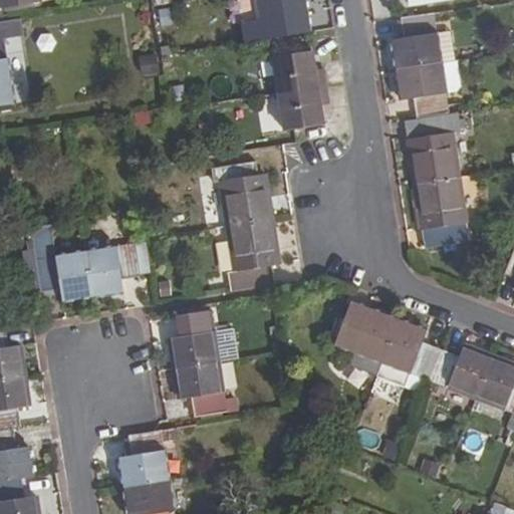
[(0,0),(0,13),(44,5),(43,0),(0,0)]
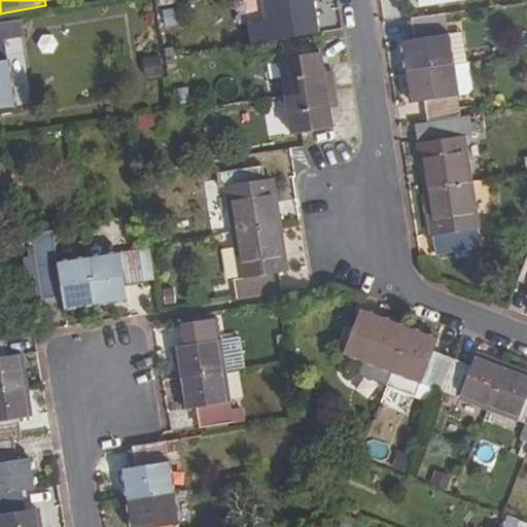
[(313,12),(311,0),(262,0),(267,21),(270,42),(303,37),(316,35),(313,12)]
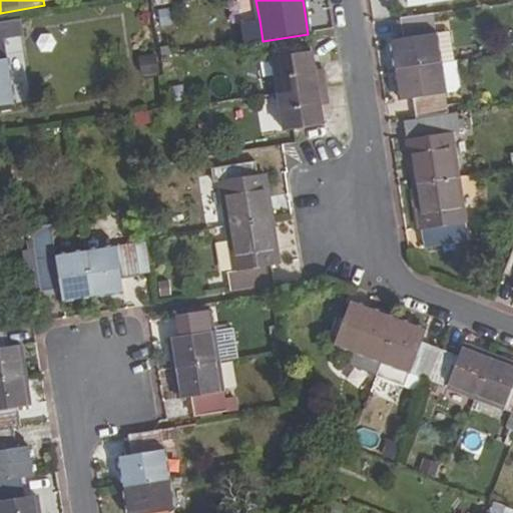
[(440,63),(432,11),(400,16),(403,38),(392,40),(398,70),(440,63)]
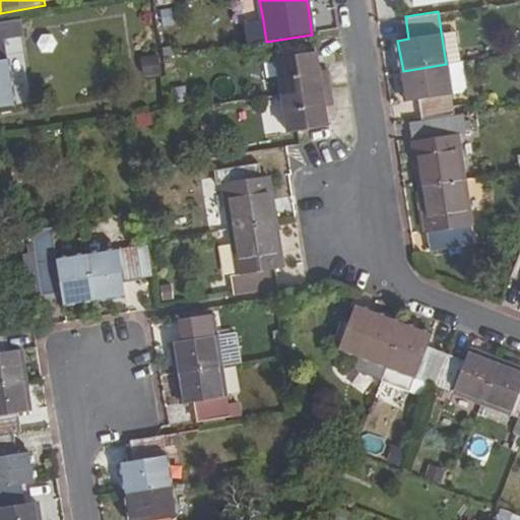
[(0,106),(12,104),(2,40),(19,37),(16,16),(0,18),(0,106)]
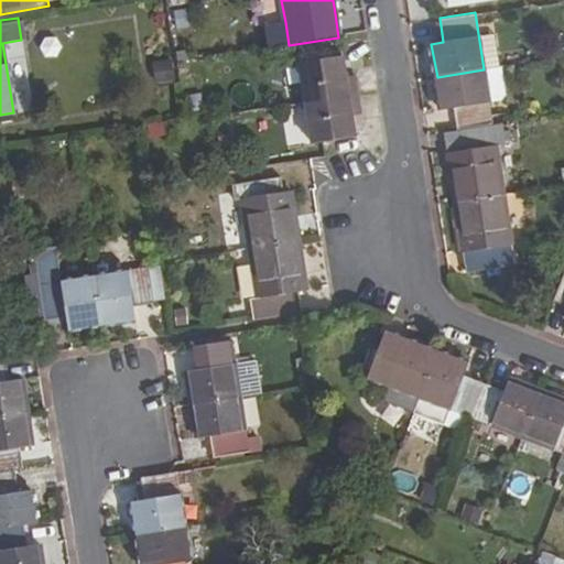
[(269,49),(289,45),(285,22),(264,25),(269,49)]
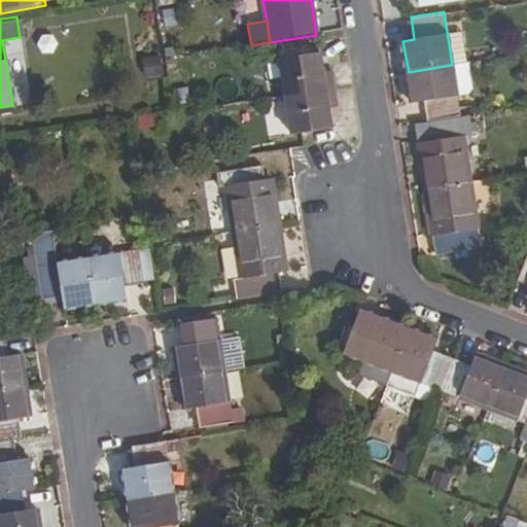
[(452,65),(466,63),(460,33),(448,34),(452,65)]
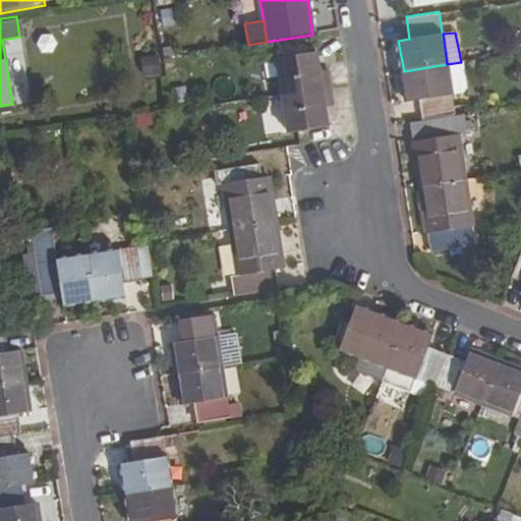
[(294,56),(292,46),(273,48),(275,58),(294,56)]
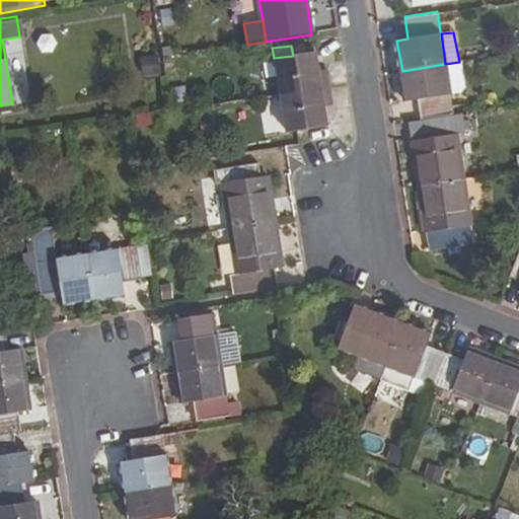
[(315,73),(312,53),(293,56),(274,58),(280,95),(326,88),(323,71),(315,73)]
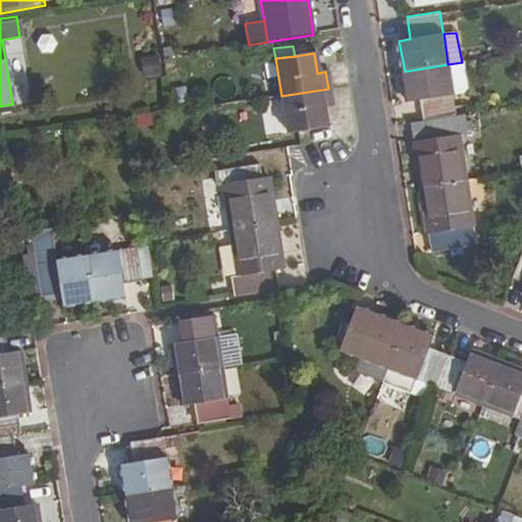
[(448,64),(453,95),(464,93),(468,89),(464,62),(462,62),(448,64)]
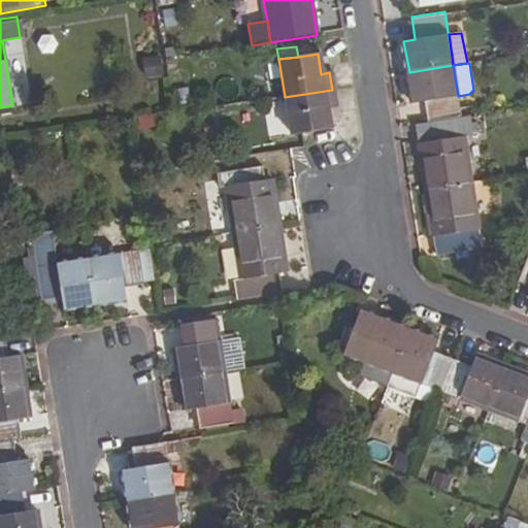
[(458,96),(453,65),(409,72),(414,103),(425,102),(428,121),(461,116),(458,96)]
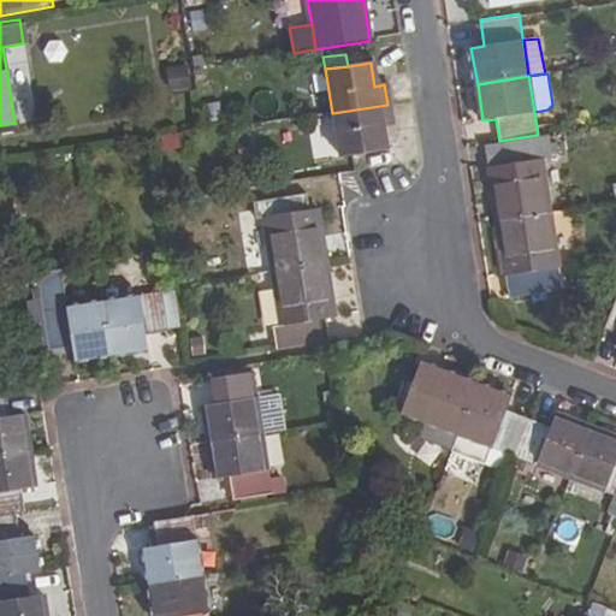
[(390,124),(388,105),(332,113),(338,157),(384,148),(380,125),(390,124)]
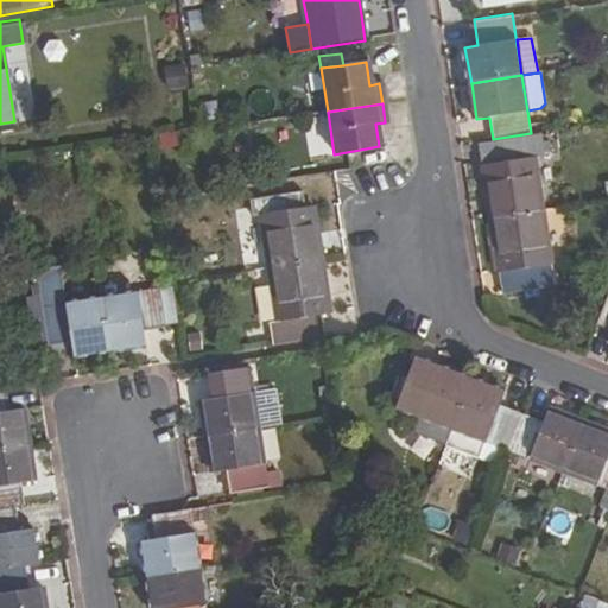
[(154,147),(181,143),(178,130),(152,133),(154,147)]
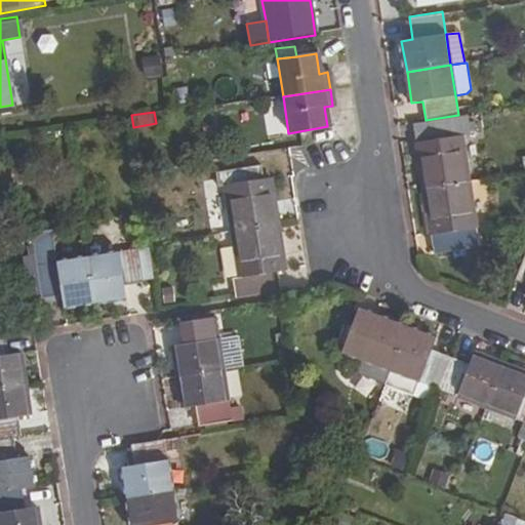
[(413,121),(416,143),(460,135),(473,133),(470,113),(458,115),(426,120),(413,121)]
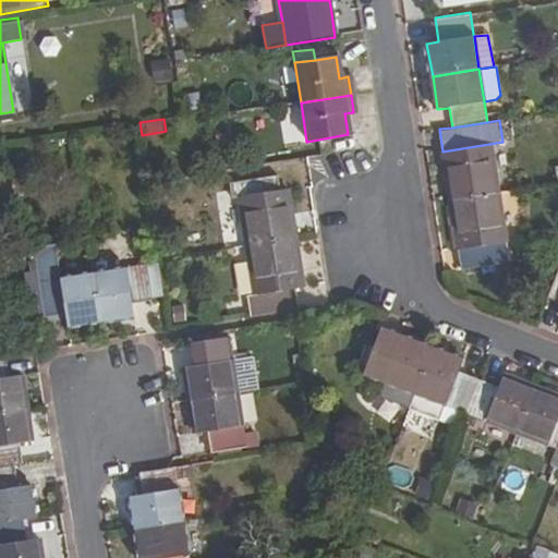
[(498,193),(489,144),(443,152),(451,201),(498,193)]
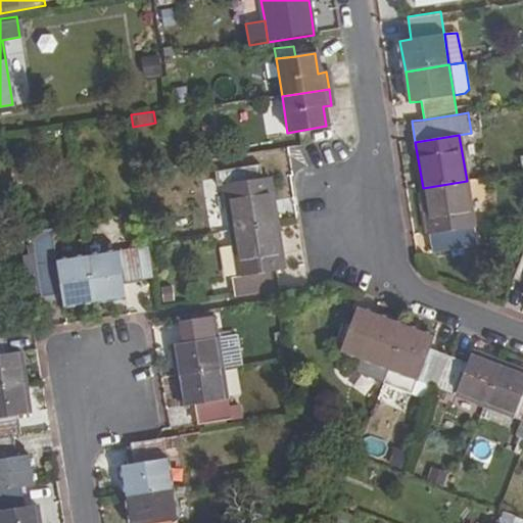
[(260,177),(259,165),(214,172),(216,187),(224,186),(230,230),(277,223),(268,177),(260,177)]
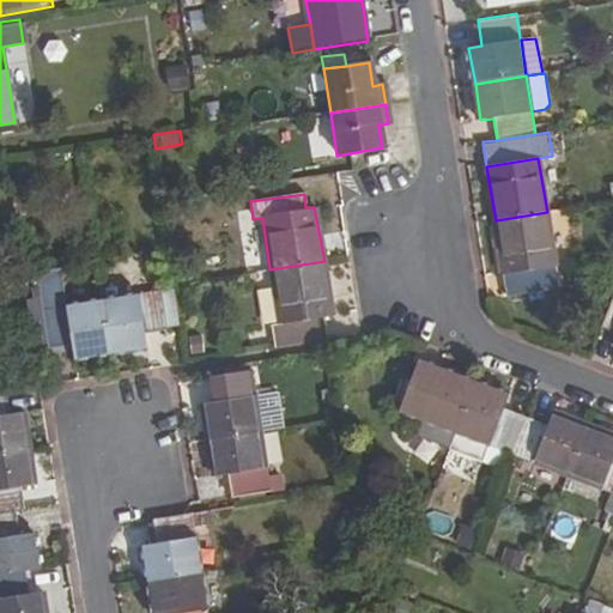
[(558,287),(547,212),(496,220),(507,296),(558,287)]
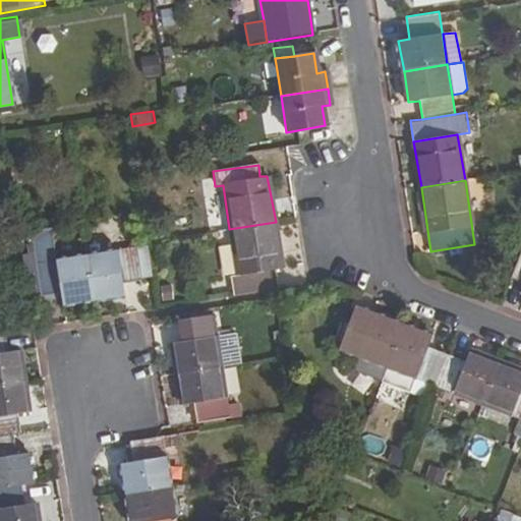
[(281,269),(276,222),(229,229),(237,274),(229,276),(232,297),(277,290),(275,271),(281,269)]
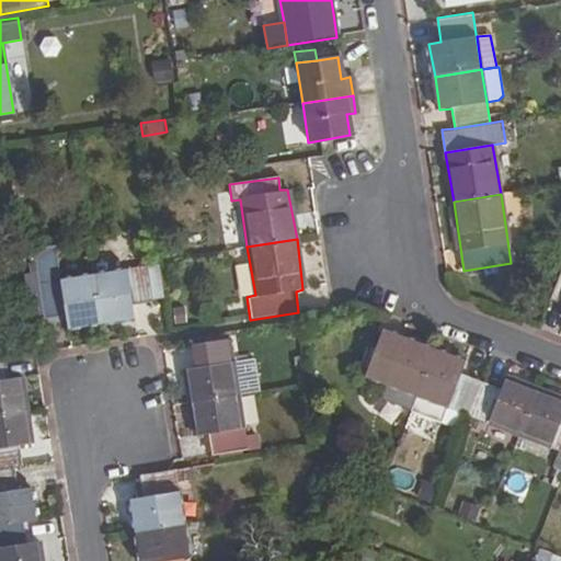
[(96,324),(90,277),(58,282),(54,252),(31,255),(41,320),(63,317),(65,330),(96,324)]
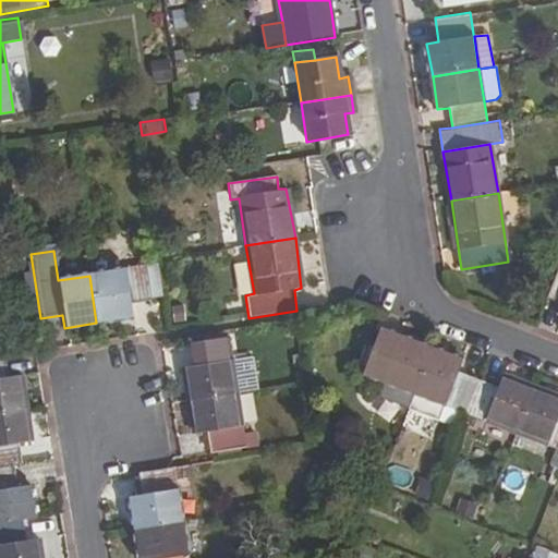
[(153,266),(144,268),(149,302),(157,301),(153,266)]
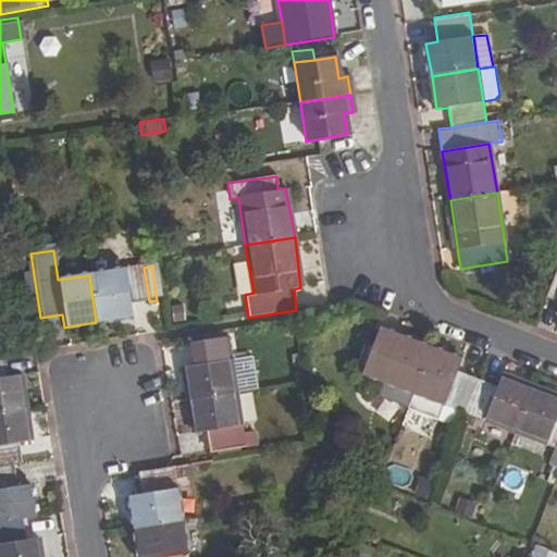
[(149,301),(144,268),(89,275),(96,322),(133,318),(131,305),(149,301)]
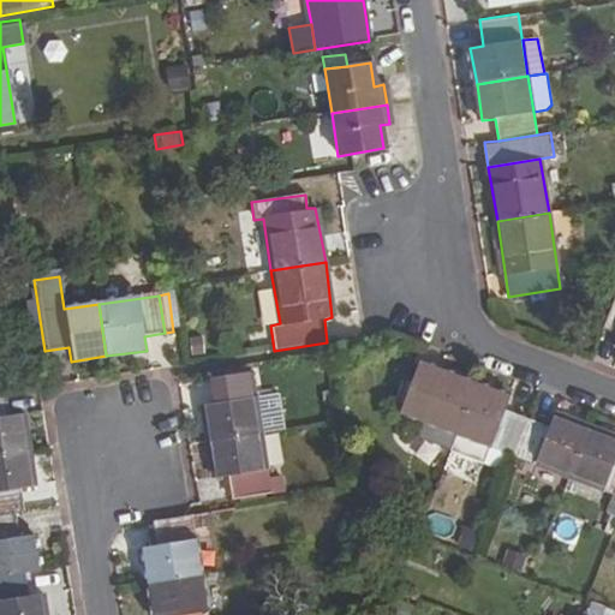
[(614,296),(602,329),(614,334),(614,296)]
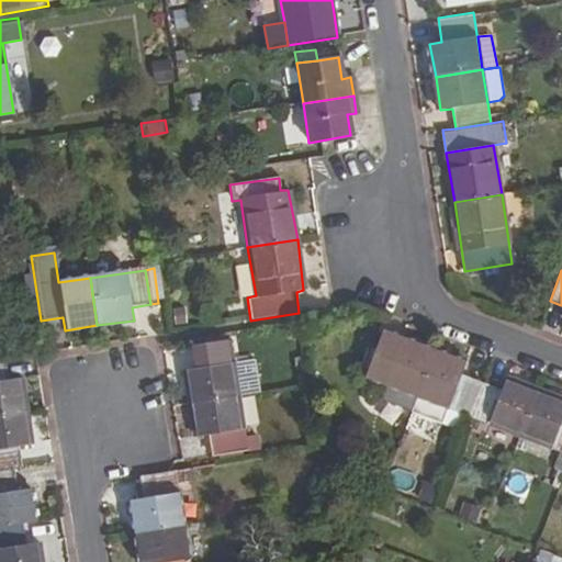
[(416,394),(434,349),(403,337),(383,330),(379,343),(367,375),(386,383),(381,398),(411,409),(416,394)]
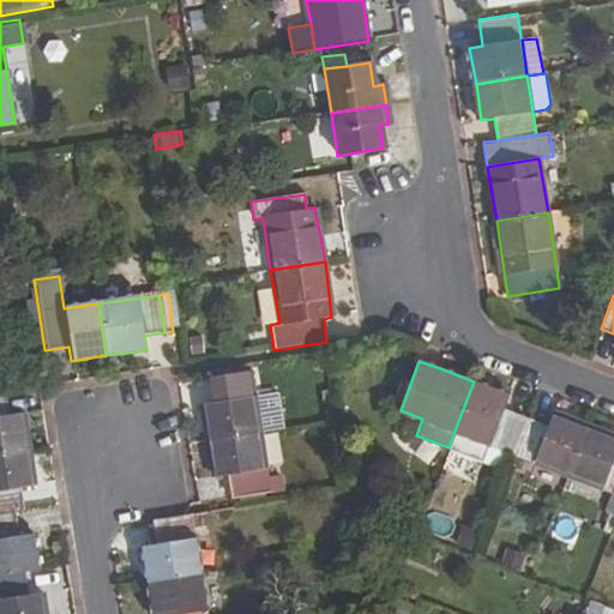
[(262,431),(253,374),(212,379),(216,403),(202,404),(206,439),(262,431)]
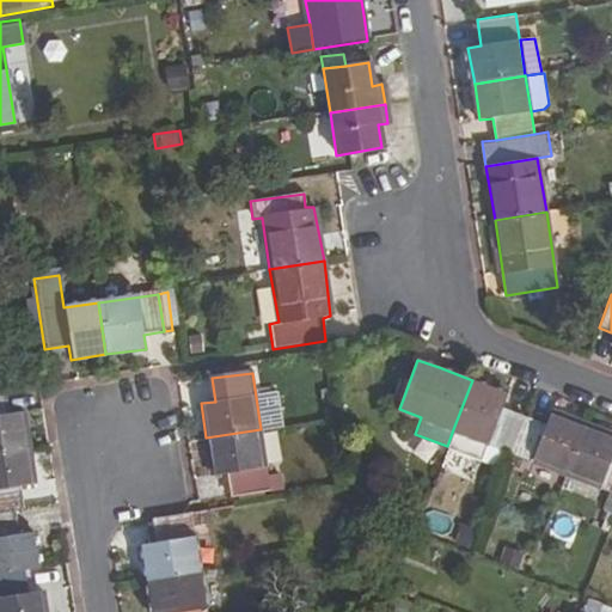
[(506,393),(472,380),(453,429),(508,452),(522,415),(502,407),(506,393)]
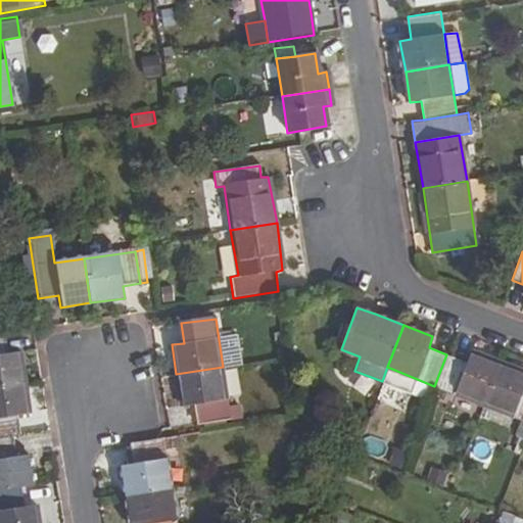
[(7,352),(4,333),(0,333),(0,387),(27,384),(21,350),(7,352)]
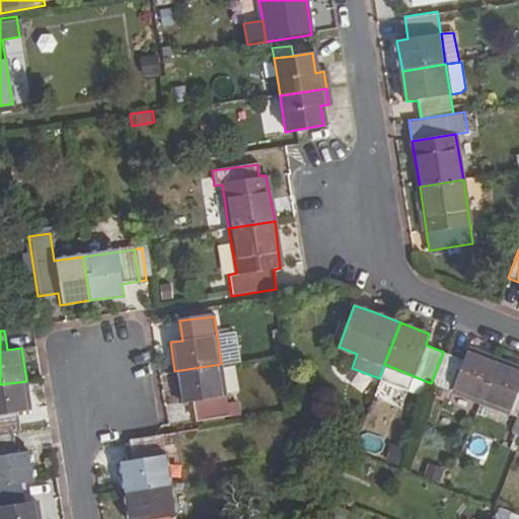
[(462,359),(443,352),(431,383),(478,401),(495,360),(466,348),(462,359)]
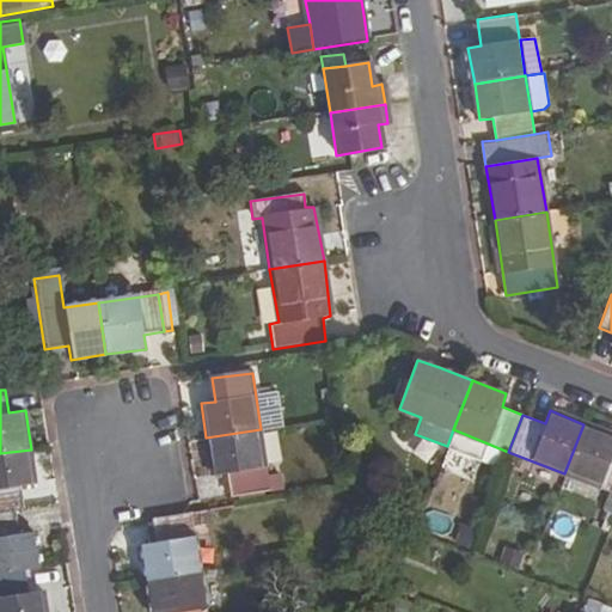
[(611,434),(583,424),(564,473),(611,491),(611,434)]
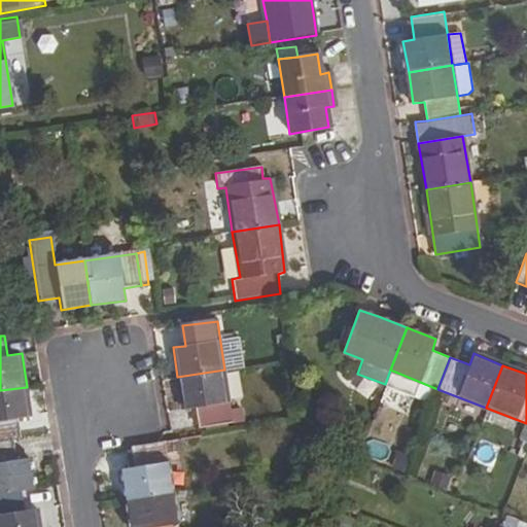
[(231,409),(224,370),(177,377),(182,409),(195,407),(198,426),(242,420),(240,408),(231,409)]
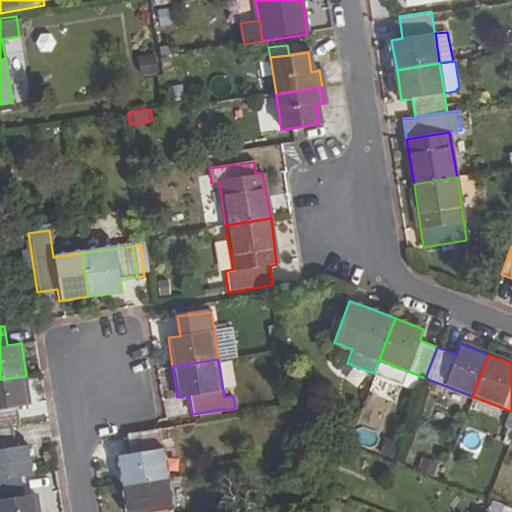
[(31,406),(26,376),(0,379),(0,429),(13,427),(20,426),(17,408),(31,406)]
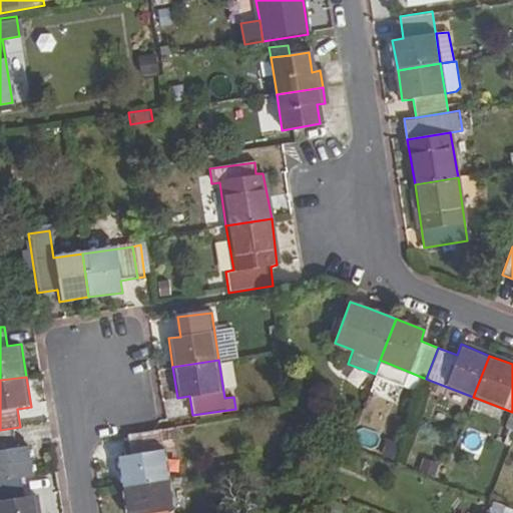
[(177,448),(175,427),(160,430),(162,450),(177,448)]
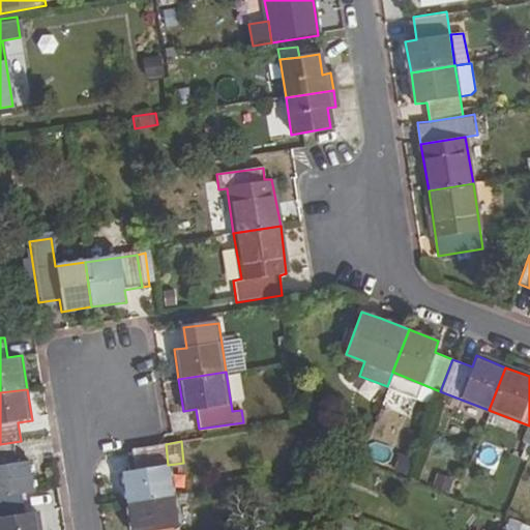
[(17,463),(13,442),(0,444),(0,497),(22,494),(34,493),(30,462),(17,463)]
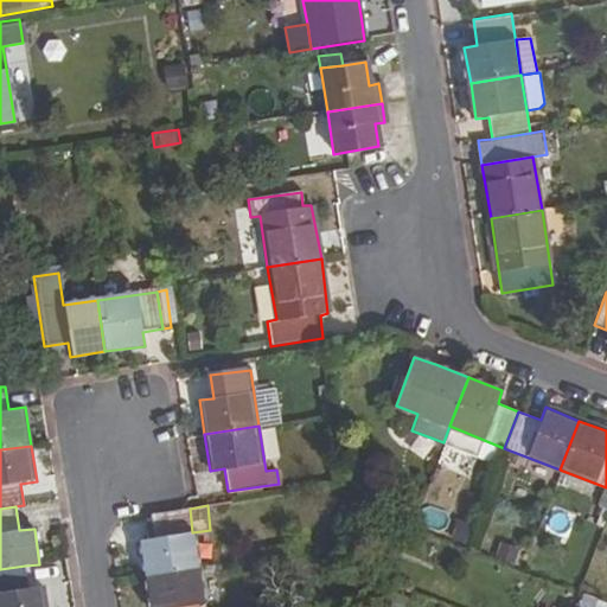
[(192,532),(190,509),(179,510),(153,513),(157,538),(141,541),(146,576),(198,568),(192,532)]
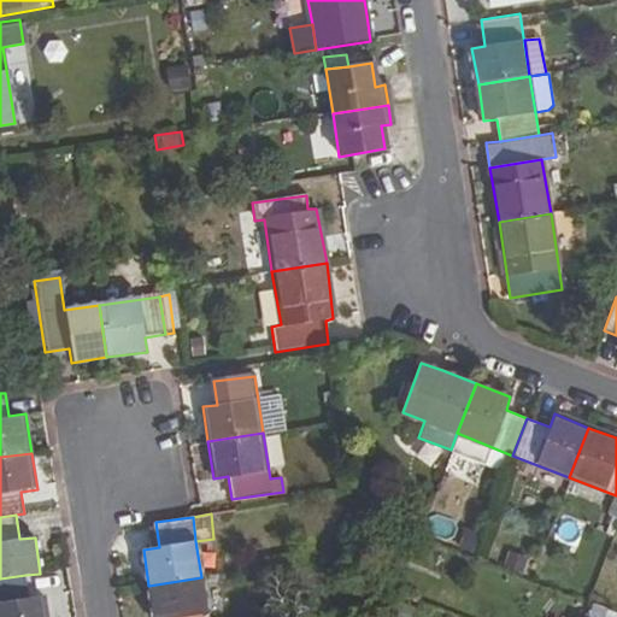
[(29,599),(25,575),(0,579),(0,616),(46,616),(43,597),(29,599)]
